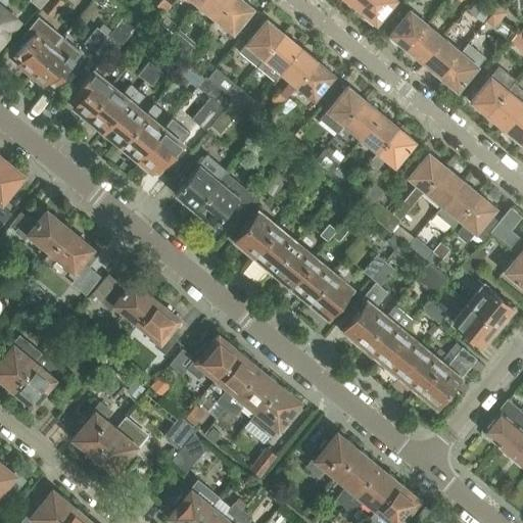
[(0,0),(0,40),(17,19),(3,7),(9,0),(0,0)]
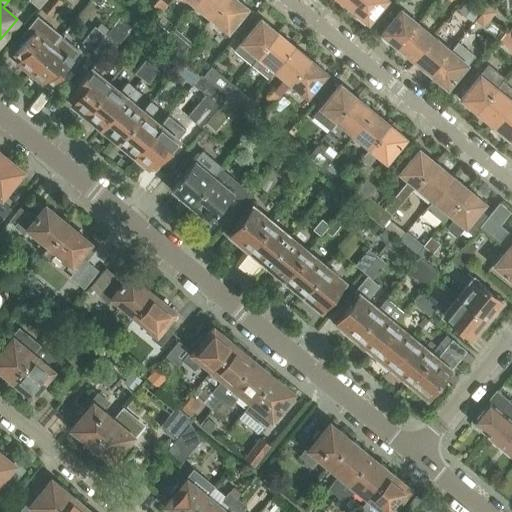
[(45,0),(28,0),(28,1),(38,9),(45,0)]
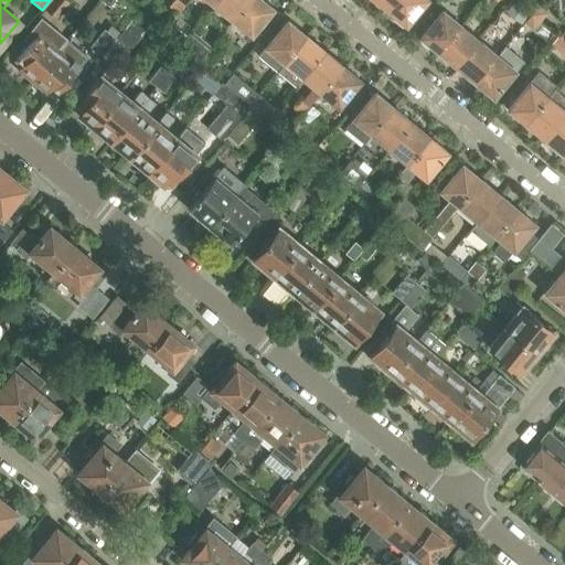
[(62,0),(50,0),(42,10),(53,19),(66,2),(62,0)]
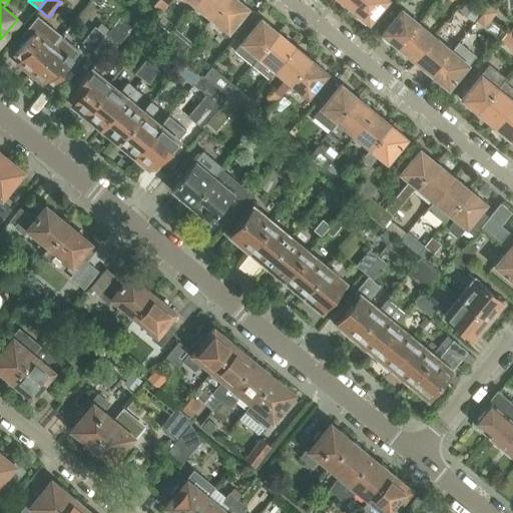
[(159,14),(167,5),(160,0),(156,0),(151,7),(159,14)]
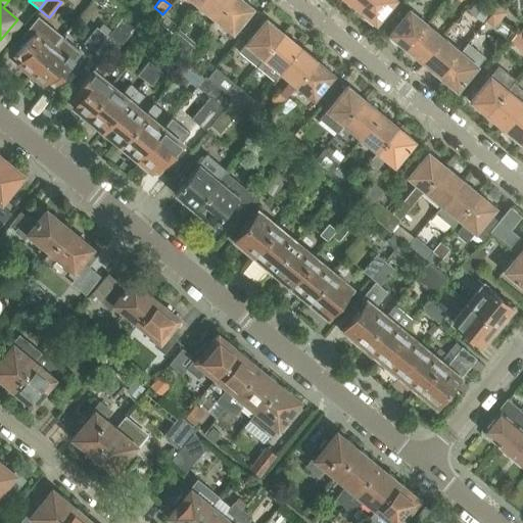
[(232,0),(203,0),(199,6),(217,20),(232,0)]
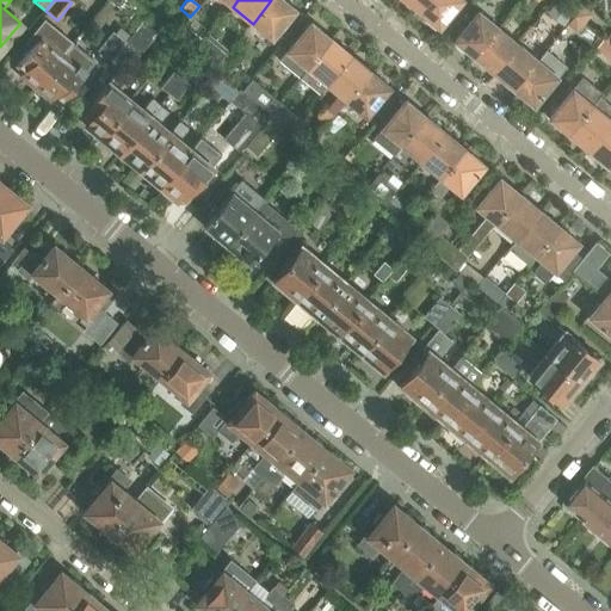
[(296,10),(284,0),(271,0),(253,24),(272,39),(296,10)]
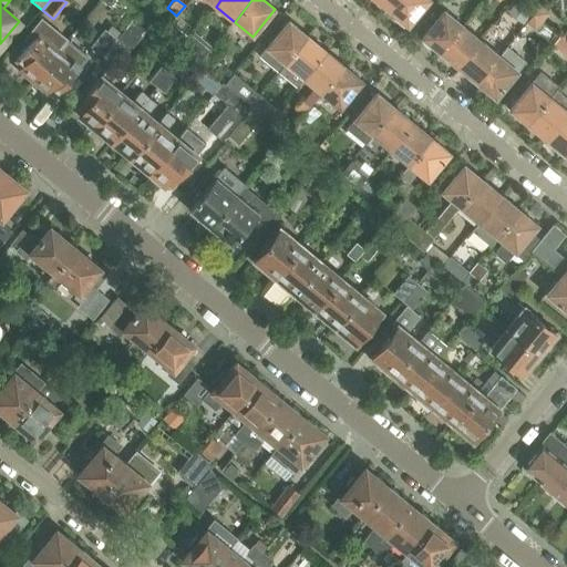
[(375,0),(390,11),(399,0),(375,0)]
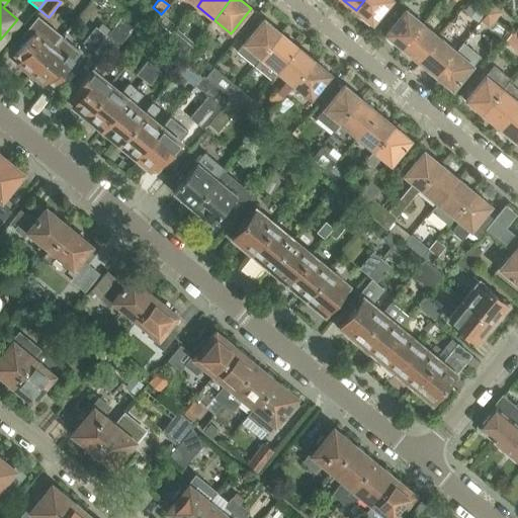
[(364,0),(356,10),(372,24),(392,0),(364,0)]
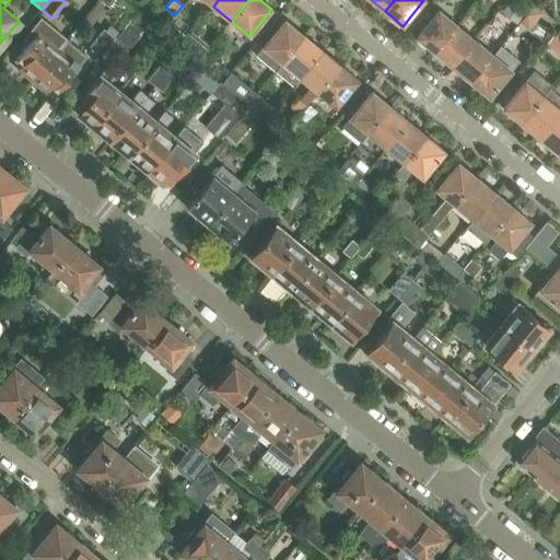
[(526,15),(533,8),(524,0),(518,8),(526,15)]
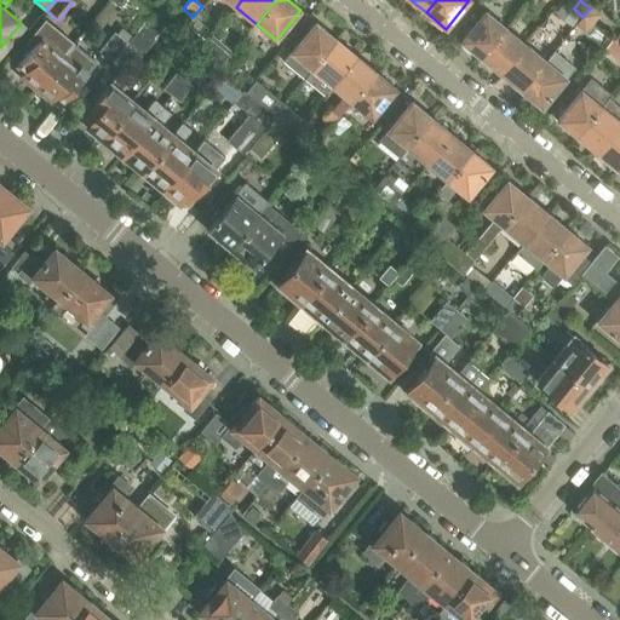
[(600,17),(590,9),(583,17),(592,26),(600,17)]
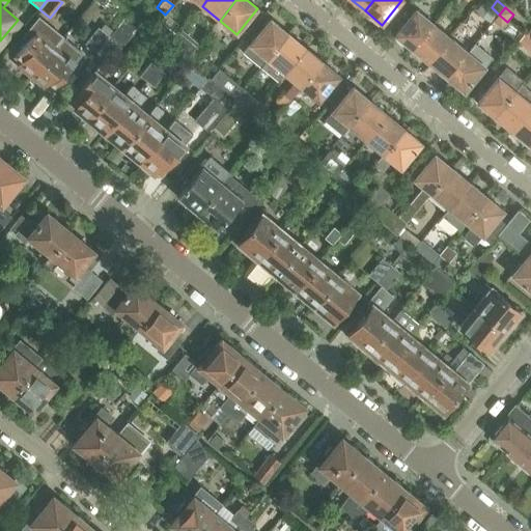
[(394,35),(412,50),(434,24),(416,9),(394,35)]
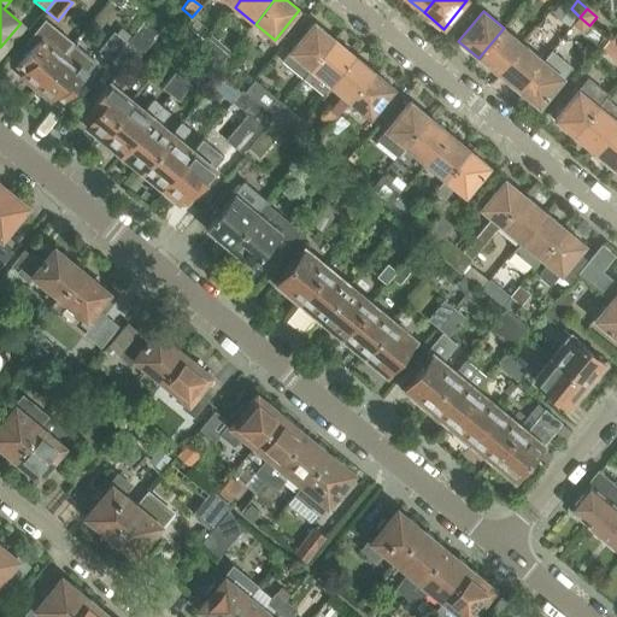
[(158,35),(157,35),(163,28),(148,16),(125,42),(124,46),(139,58),(158,35)]
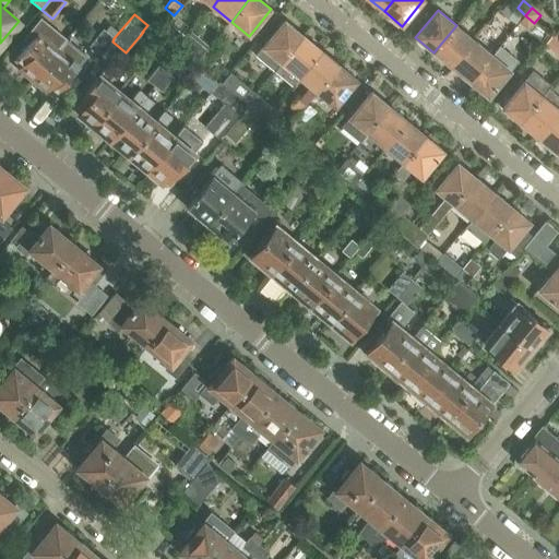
[(526,32),(534,23),(525,15),(518,24),(526,32)]
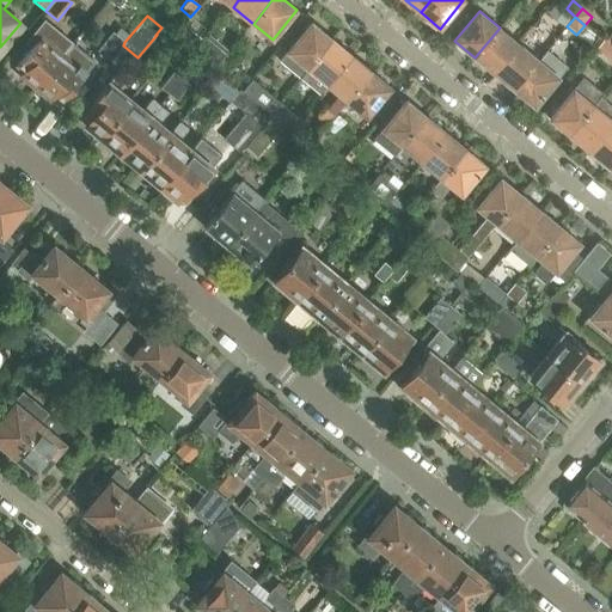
[(35,89),(65,54),(73,43),(46,22),(28,42),(34,47),(17,66),(24,72),(20,77),(35,89)]
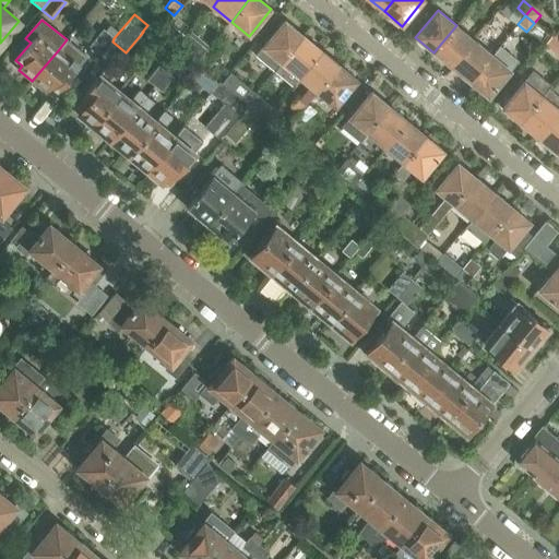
[(281,62),(302,35),(285,20),(262,47),(256,56),(274,71),(281,62)]
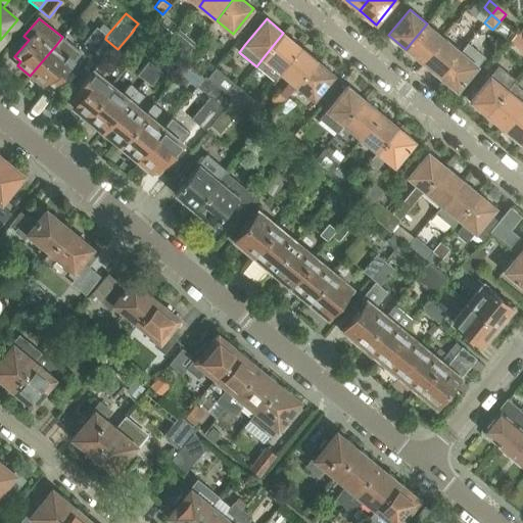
[(152,31),(167,43),(174,35),(159,22),(152,31)]
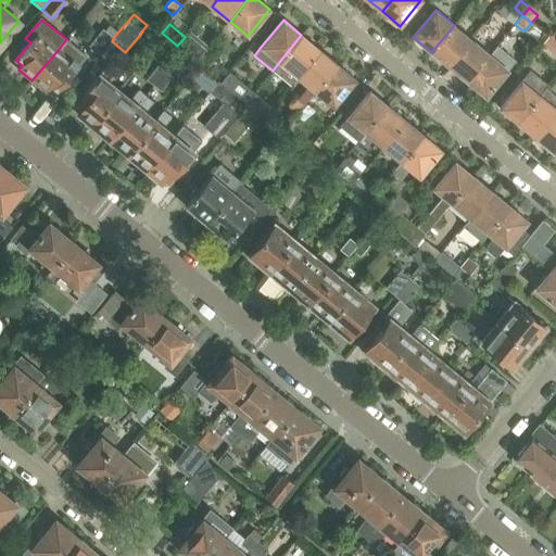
[(454,25),(431,52),(449,66),(471,39),(454,25)]
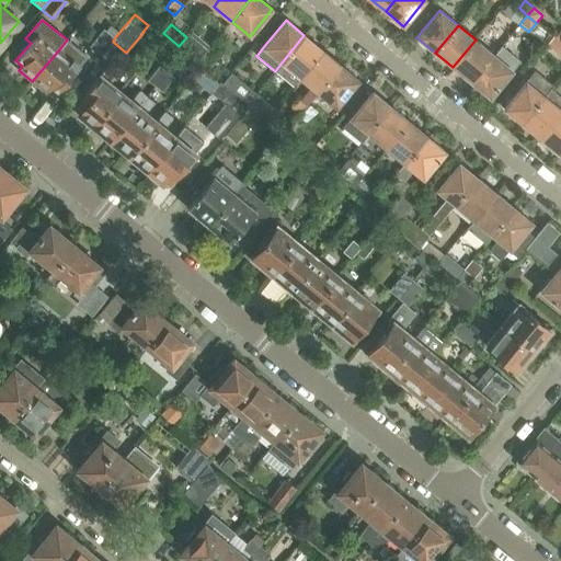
[(113,42),(114,38),(103,30),(88,47),(100,57),(113,42)]
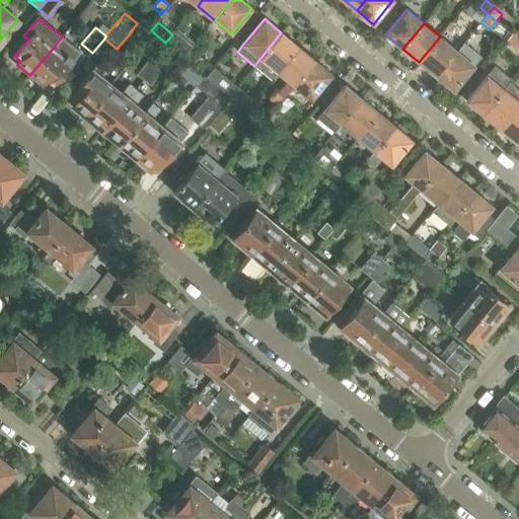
[(177,30),(166,45),(169,48),(182,59),(195,45),(177,30)]
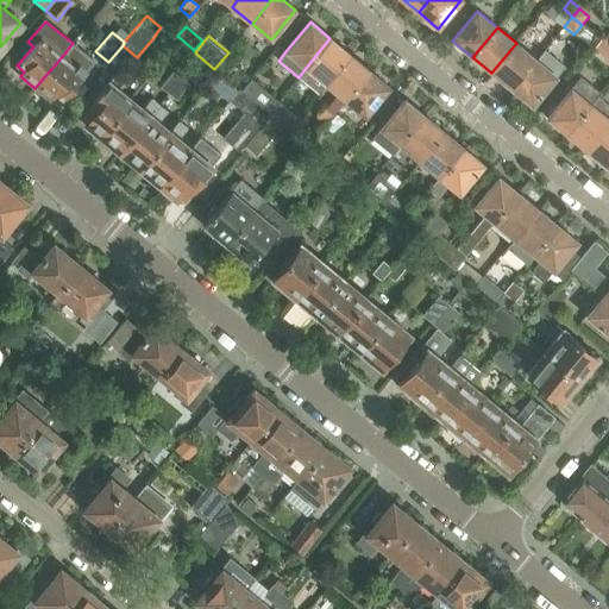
[(350,55),(330,38),(306,68),(326,85),(350,55)]
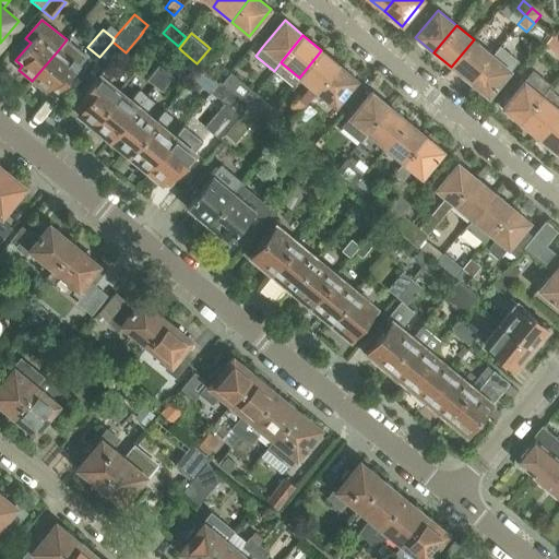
[(558,43),(555,39),(551,36),(544,45),(558,57),(558,43)]
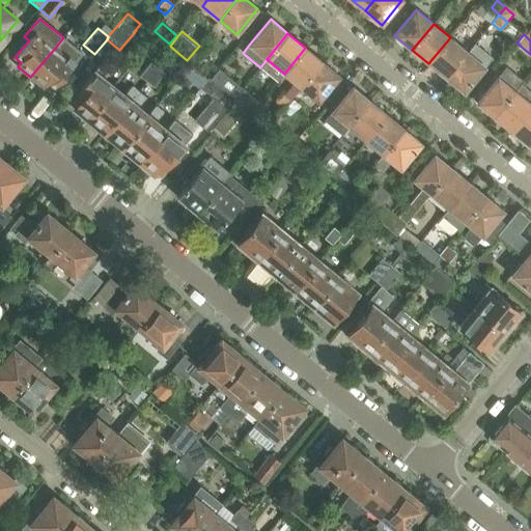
[(54,89),(82,54),(63,37),(56,47),(30,77),(45,88),(48,84),(54,89)]
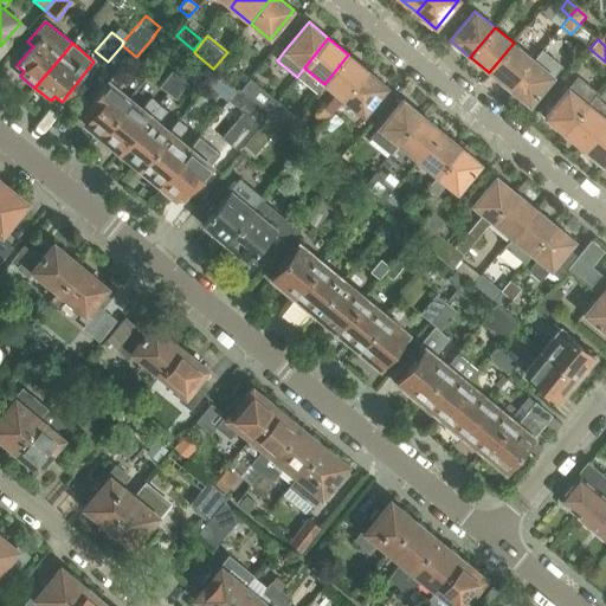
[(510,89),(534,59),(514,43),(489,72),(510,89)]
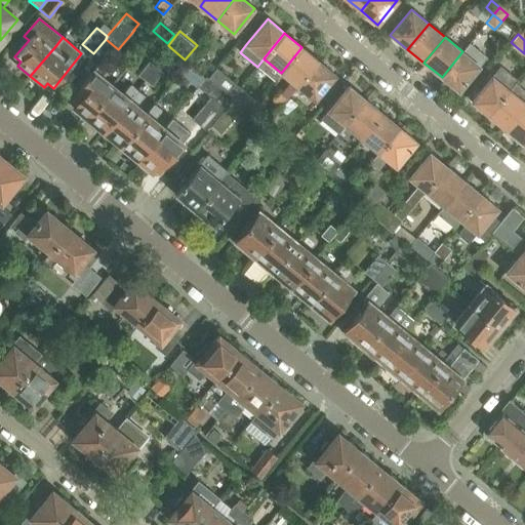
[(458,91),(480,66),(470,57),(474,51),(468,46),(462,51),(442,77),(458,91)]
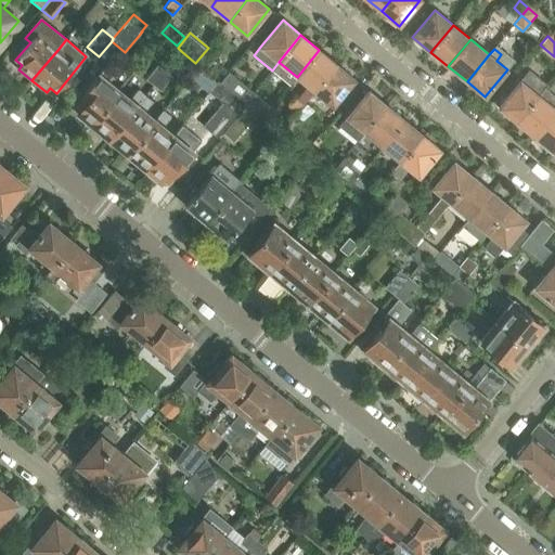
[(315,92),(337,65),(319,50),(297,77),(308,86),(297,100),(295,98),(288,106),(297,114),(305,105),(315,92)]
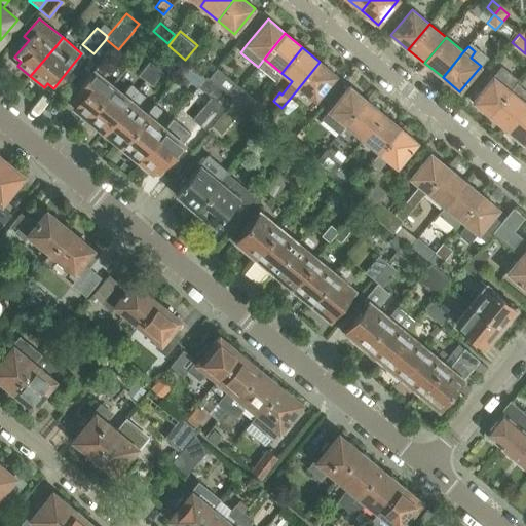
[(68,101),(86,115),(112,84),(102,76),(109,67),(101,60),(68,101)]
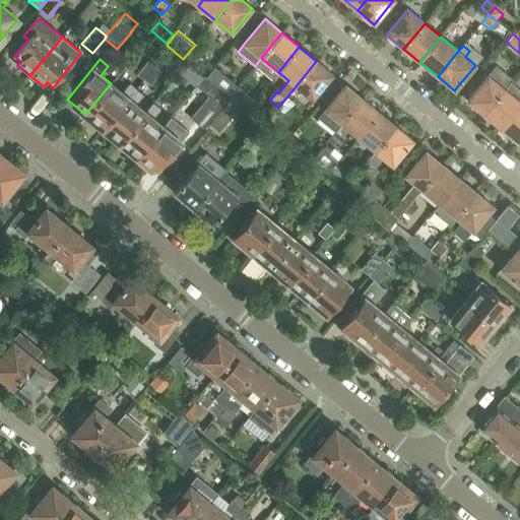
[(136,75),(142,80),(153,66),(147,61),(136,75)]
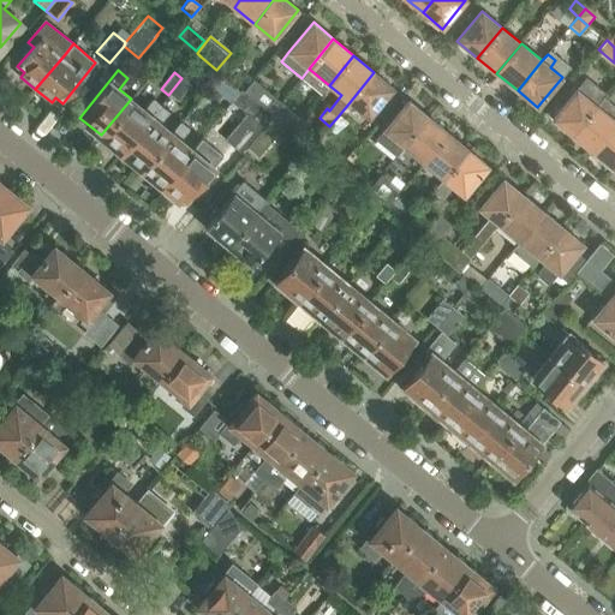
[(393,88),(374,72),(350,102),(369,118),(393,88)]
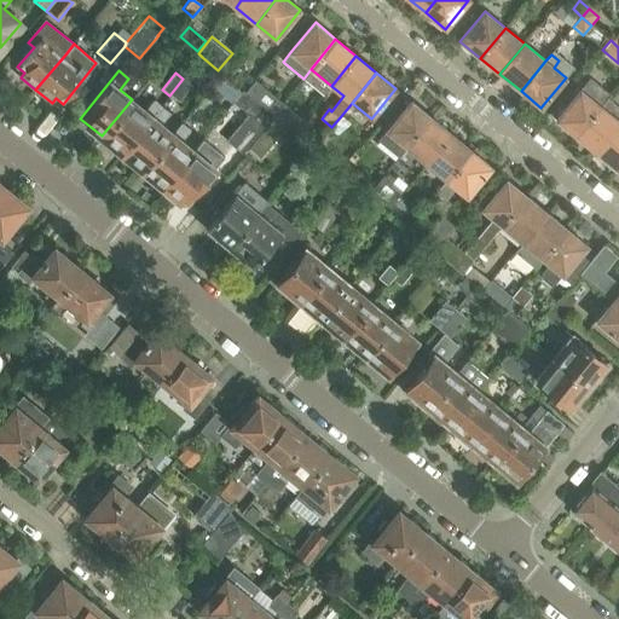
[(221,76),(213,87),(233,103),(242,92),(221,76)]
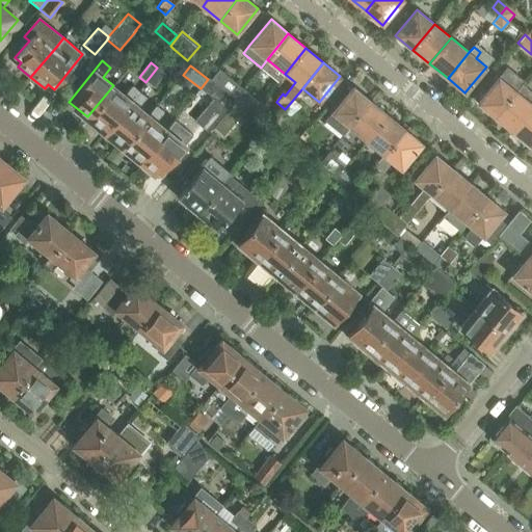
[(157,68),(145,82),(153,87),(164,74),(157,68)]
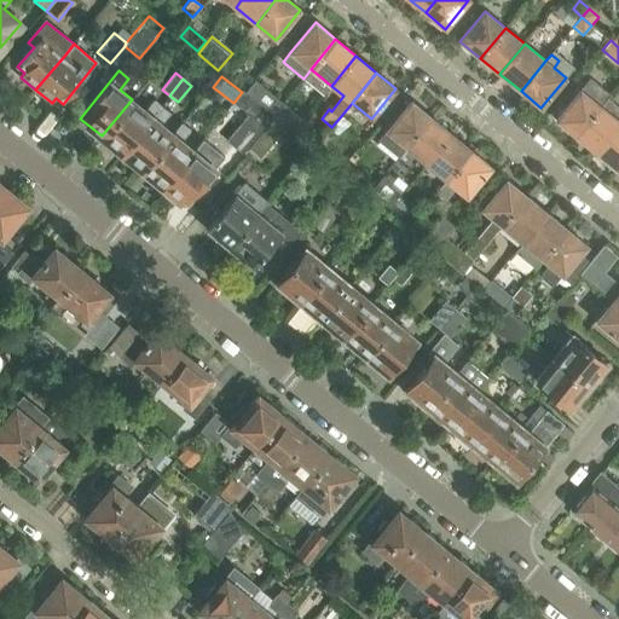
[(282,104),(254,81),(246,92),(273,115),(279,106),(282,104)]
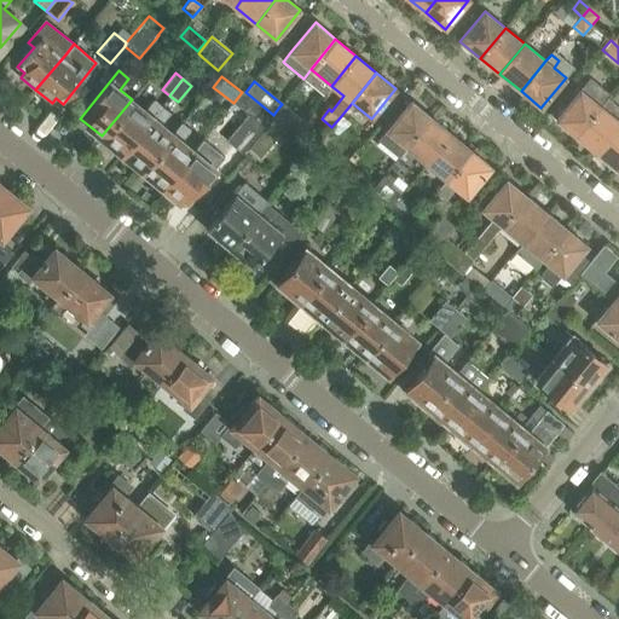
[(556,120),(576,137),(601,106),(580,90),(556,120)]
